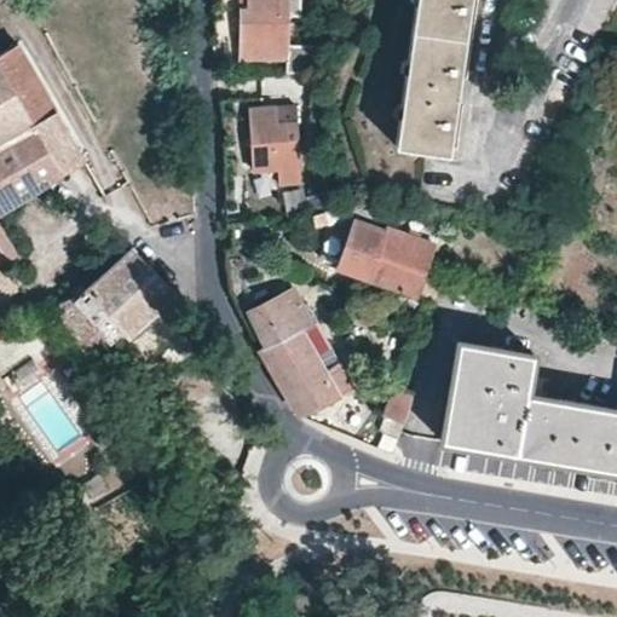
[(248,0),(248,9),(242,9),(241,61),(288,61),(288,48),(289,36),(288,0),(248,0)]
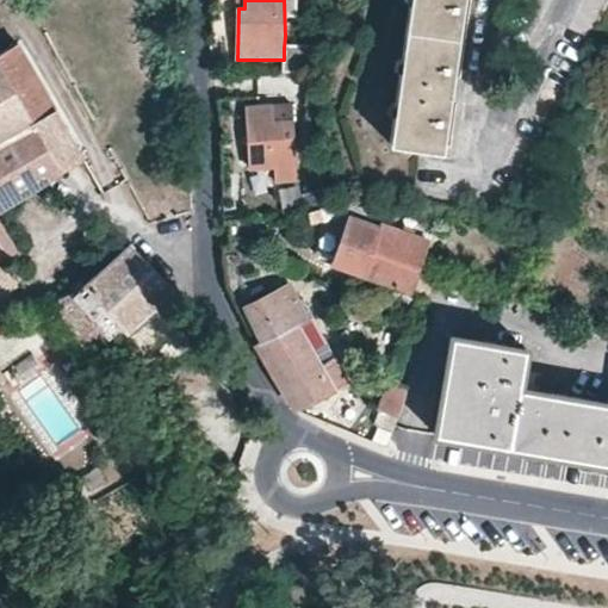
[(441,153),(463,0),(411,0),(391,144),(426,150),(441,153)]
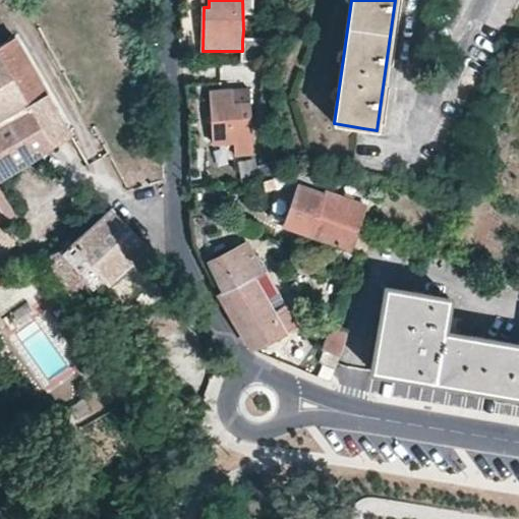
[(15,37),(0,47),(0,57),(26,107),(35,118),(53,148),(56,146),(72,134),(53,101),(39,75),(15,37)]
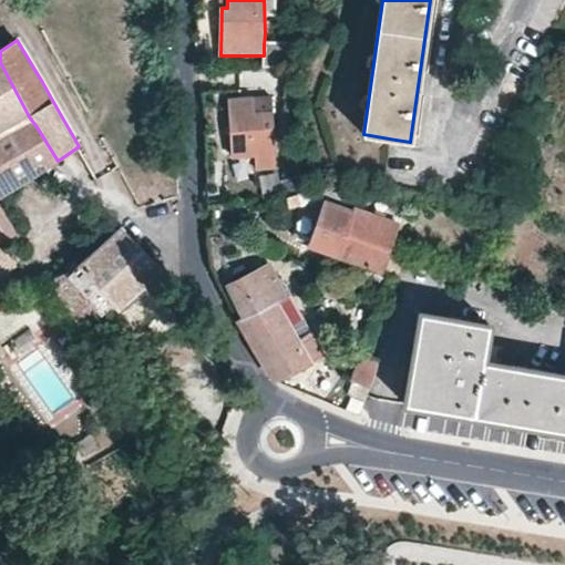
[(0,132),(29,116),(0,62),(0,132)]
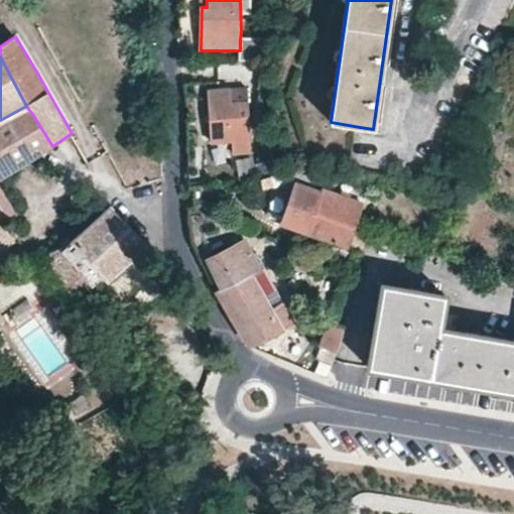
[(249,91),(211,92),(212,142),(233,142),(233,153),(251,152),(249,91)]
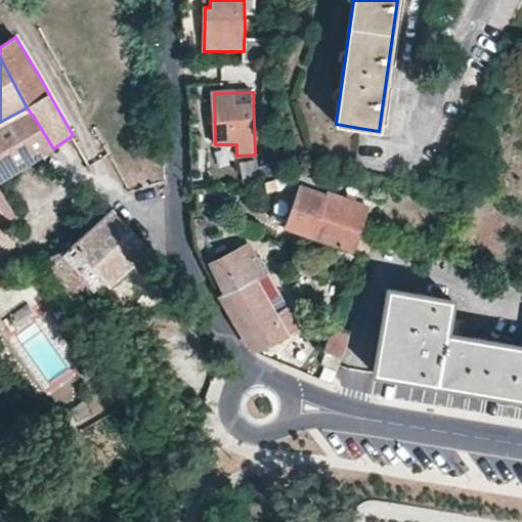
[(0,181),(36,161),(53,148),(35,119),(27,107),(0,122),(0,181)]
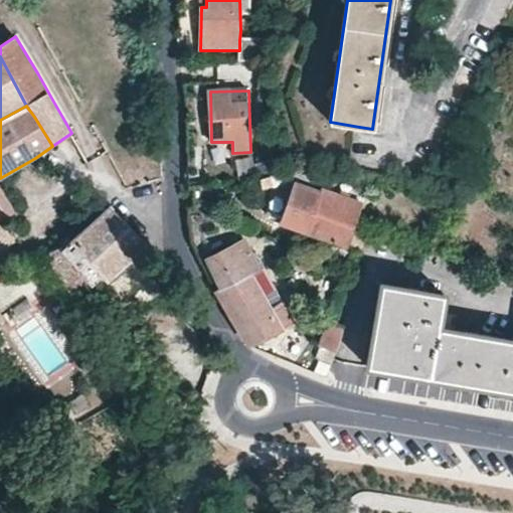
[(247,181),(269,178),(264,156),(235,159),(247,181)]
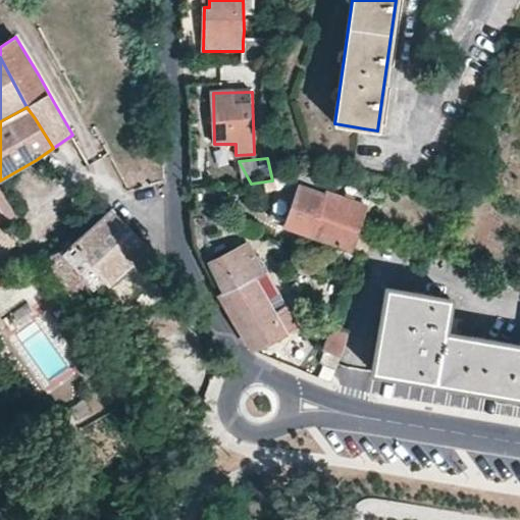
[(323,168),(316,165),(313,167),(311,168),(309,173),(311,179),(317,183),(323,179),(325,173),(324,170),(323,168)]
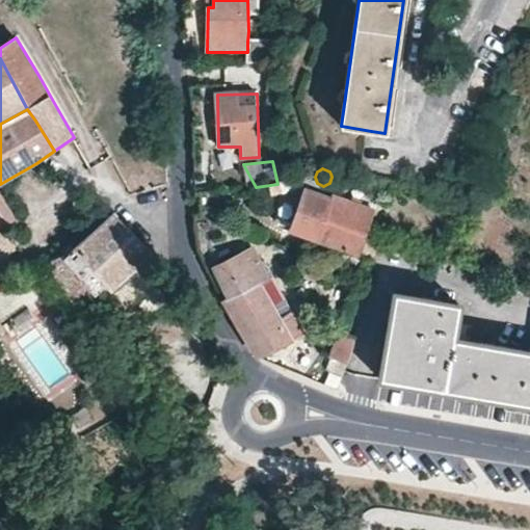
[(306,191),(292,231),(339,247),(359,255),(367,234),(368,228),(374,213),(374,210),(353,203),(334,195),(332,199),(308,191),(306,191)]
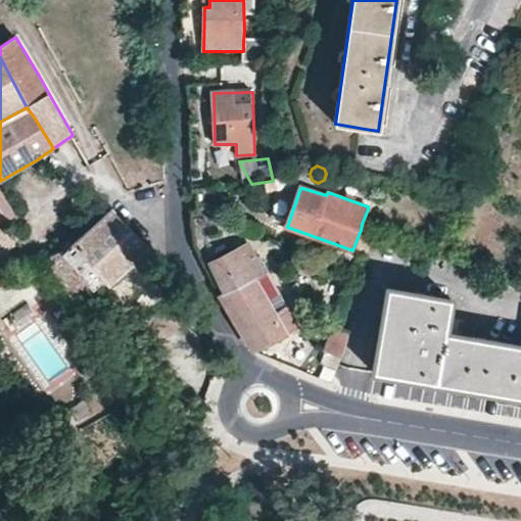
[(0,273),(11,268),(15,265),(9,251),(15,247),(1,226),(12,219),(15,216),(7,203),(0,191),(0,273)]
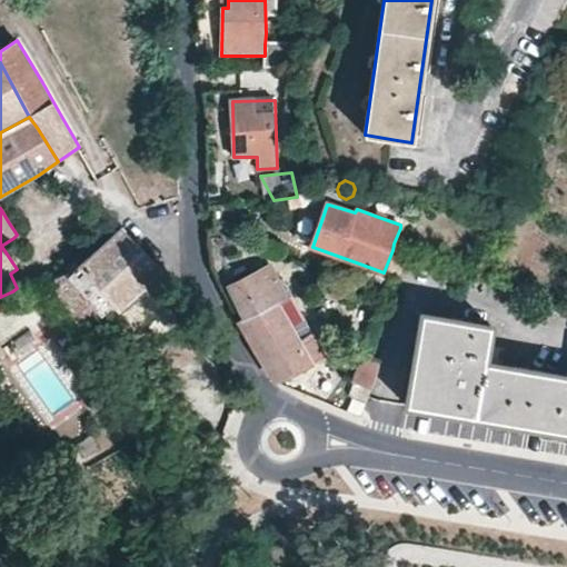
[(85,330),(113,305),(119,311),(162,272),(141,249),(123,228),(70,277),(68,274),(50,282),(53,287),(85,330)]
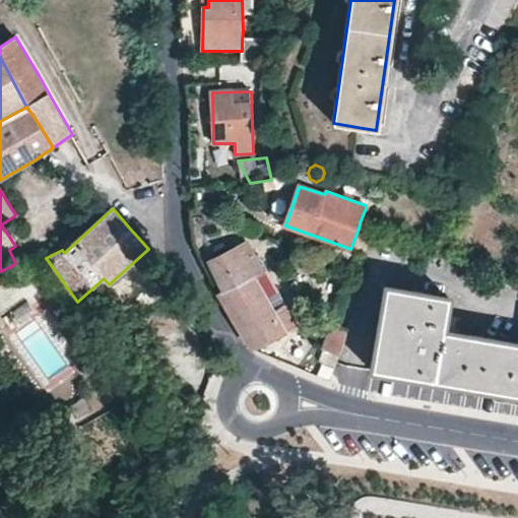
[(350,249),(363,253),(371,232),(359,229),(350,249)]
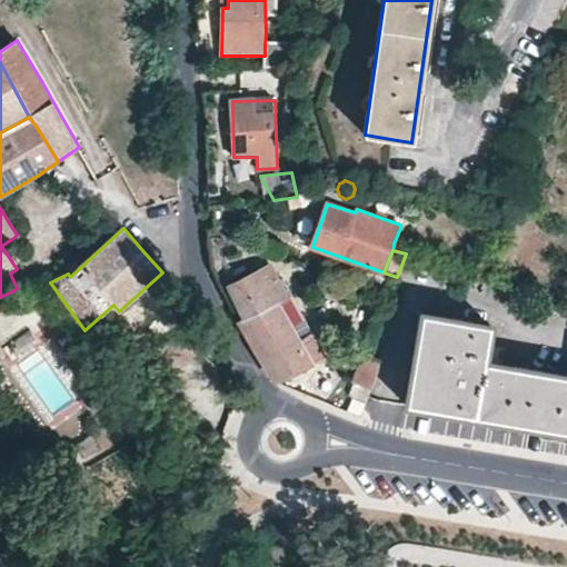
[(239,322),(250,341),(275,381),(315,364),(326,357),(314,336),(284,279),(279,281),(271,267),(230,287),(246,317),(239,322)]
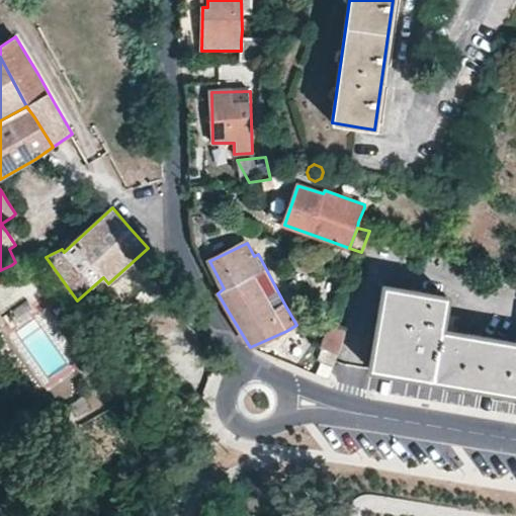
[(515,342),(488,338),(477,336),(442,331),(446,297),(383,287),(369,369),(515,395),(515,342)]
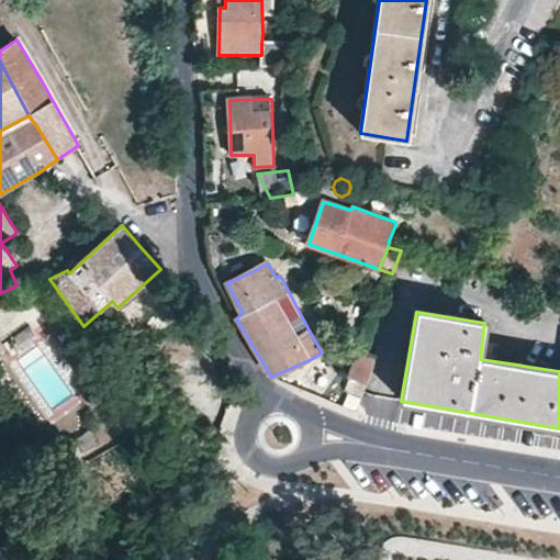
[(356,349),(359,350),(349,379),(368,385),(374,367),(365,362),(377,322),(367,320),(356,349)]
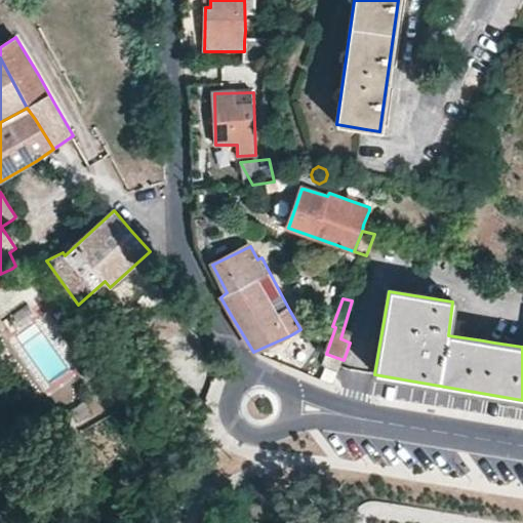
[(29,310),(8,319),(14,331),(35,323),(29,310)]
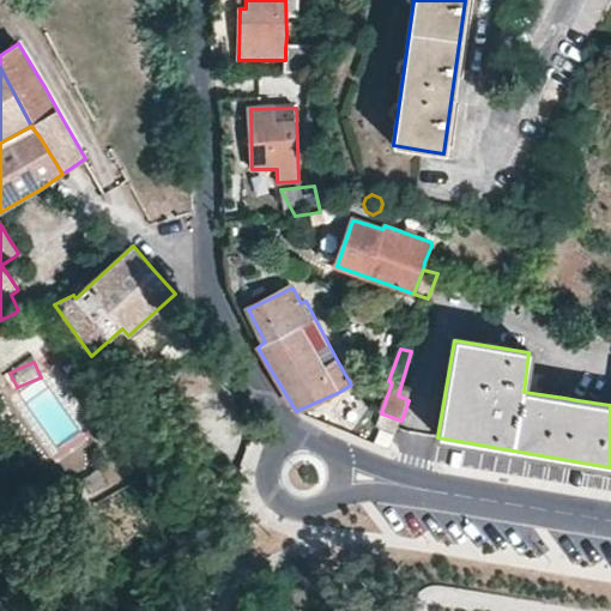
[(296,411),(321,422),(391,451),(397,435),(381,430),(377,424),(379,418),(375,415),(367,401),(354,389),(348,389),(339,392),(296,411)]
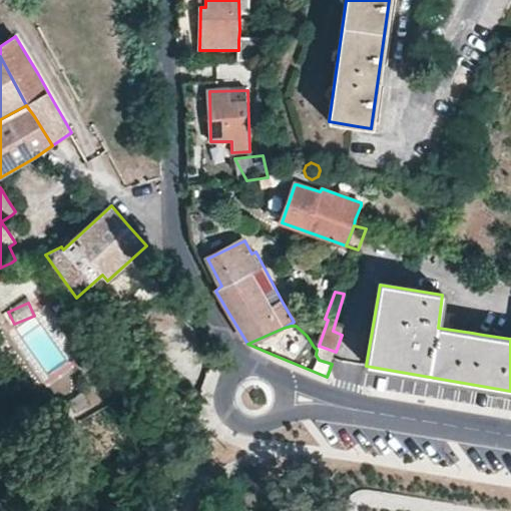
[(316,355),(319,360),(332,364),(336,352),(319,346),(317,350),(316,355)]
